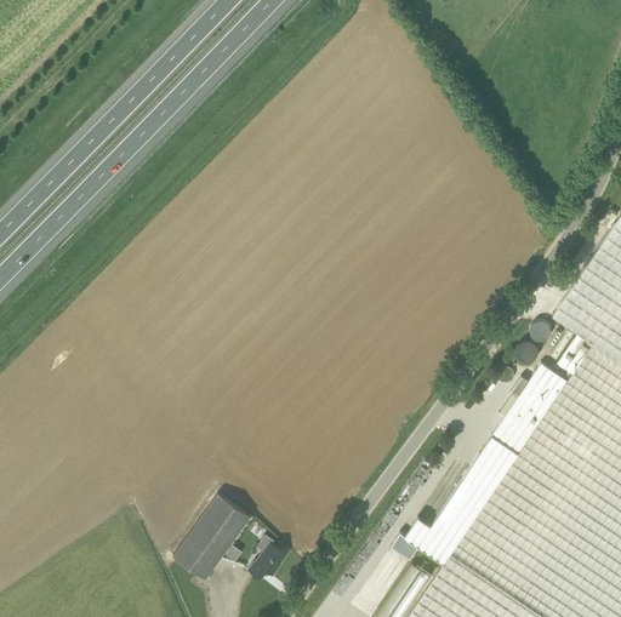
[(620,616),(620,215),(552,318),(575,333),(556,363),(573,373),(567,382),(444,565),(408,616),(620,616)]
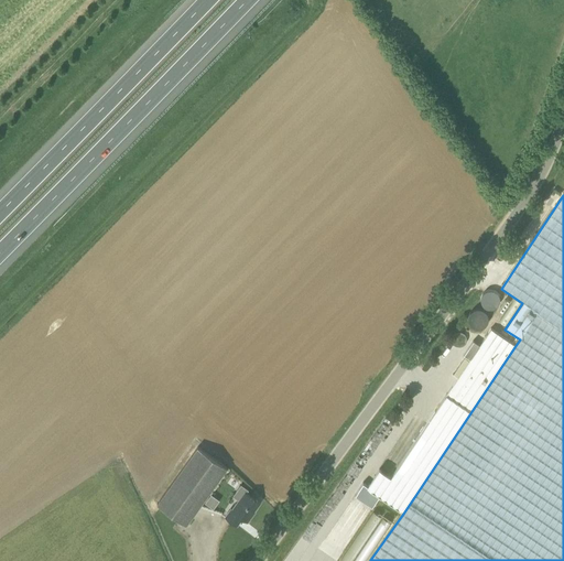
[(483,306),(495,309),(497,295),(486,293),(483,306)]
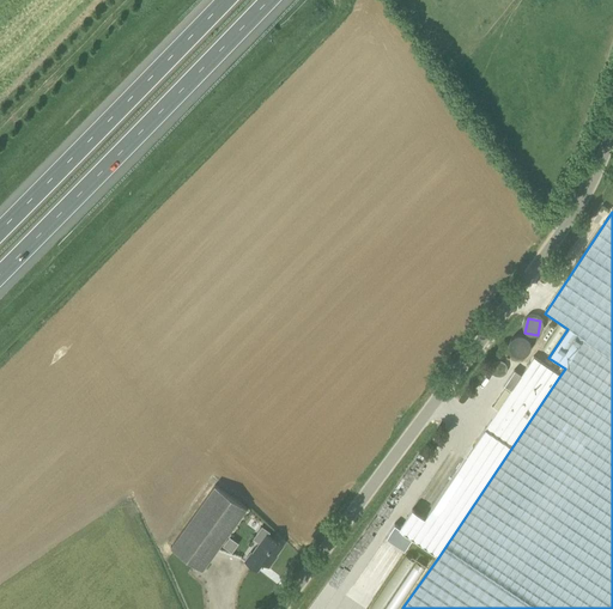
[(554,333),(548,329),(542,338),(548,341),(554,333)]
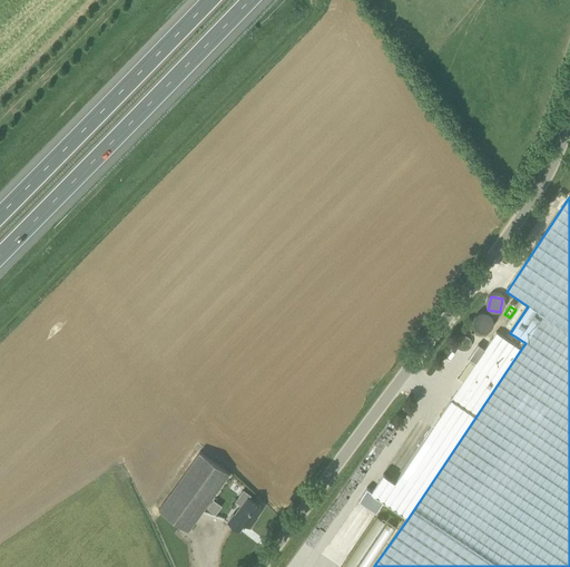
[(472,324),(482,334),(492,325),(482,315),(472,324)]
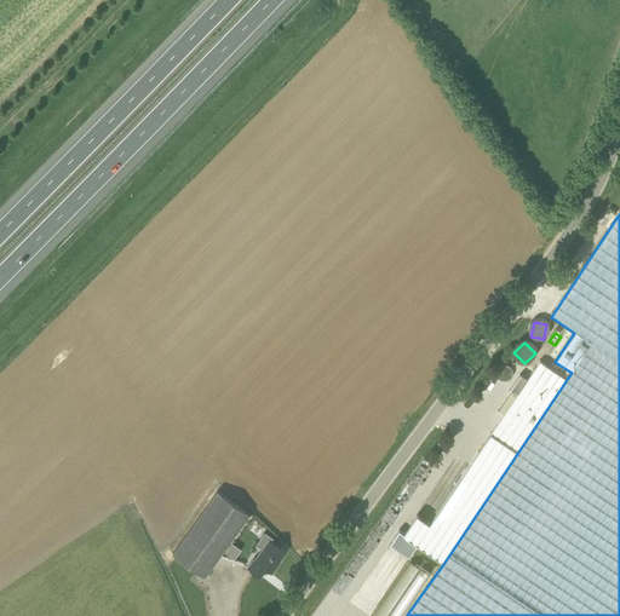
[(403,537),(443,564),(566,381),(540,364),(430,527),(417,518),(403,537)]
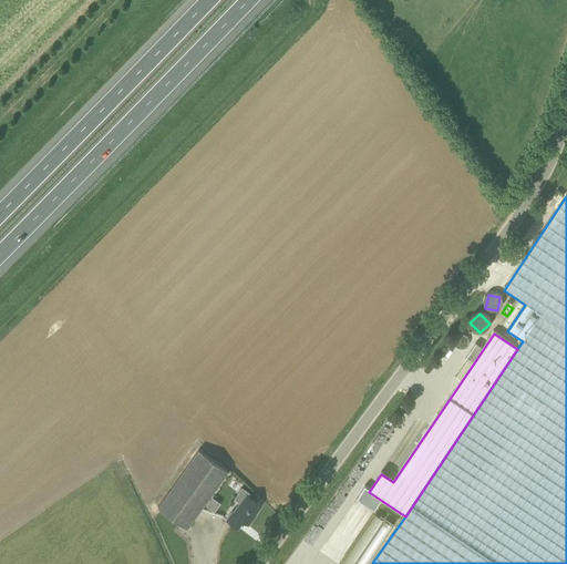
[(466,360),(473,363),(482,349),(476,346),(466,360)]
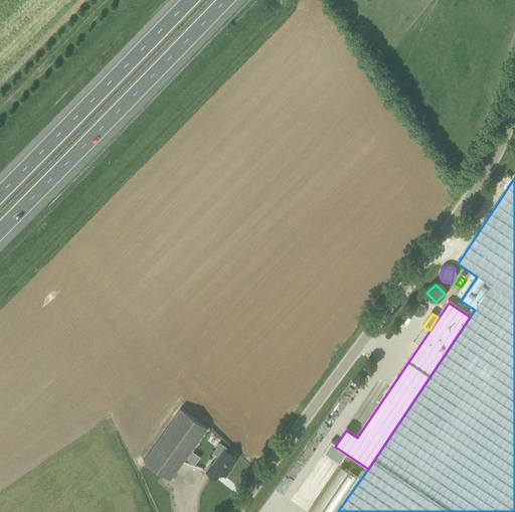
[(143,462),(170,482),(207,430),(180,410),(143,462)]
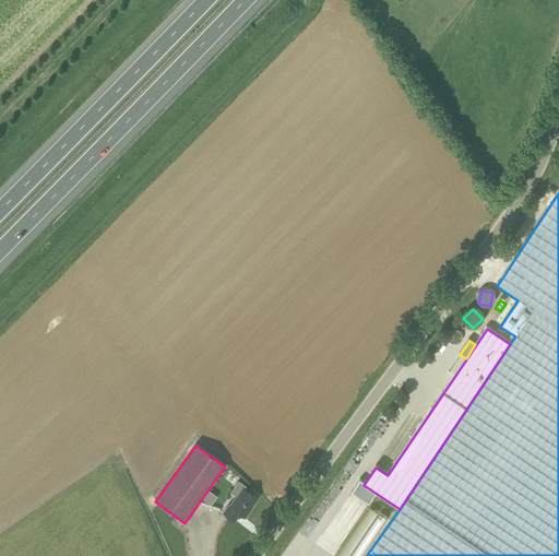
[(230,494),(237,498),(229,508),(224,516),(232,521),(235,523),(240,517),(245,520),(250,512),(249,511),(251,509),(258,501),(245,492),(246,488),(238,483),(230,494)]
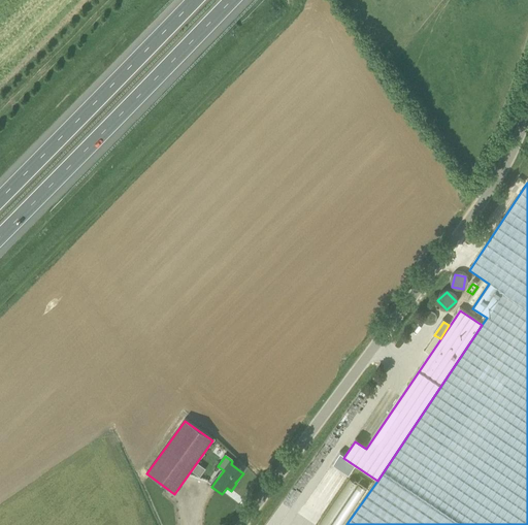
[(200,479),(205,470),(197,465),(192,473),(200,479)]
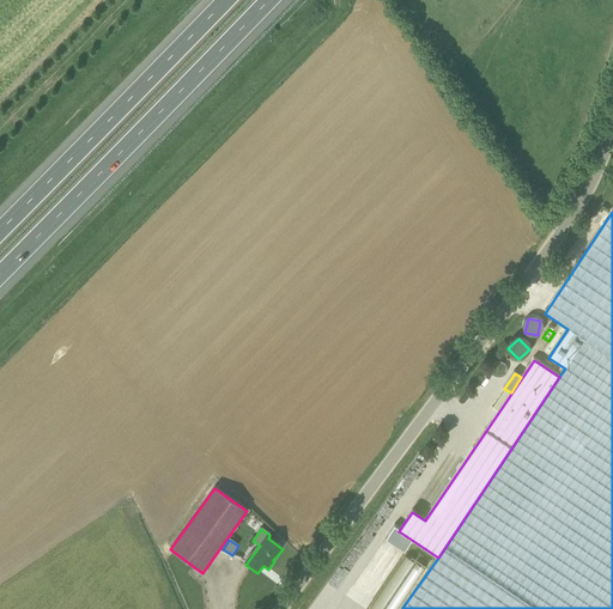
[(399,608),(423,566),(402,555),(372,608),(399,608)]
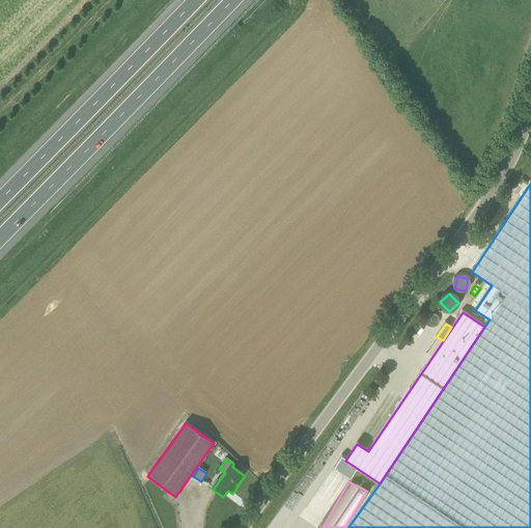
All buildings are outlined.
